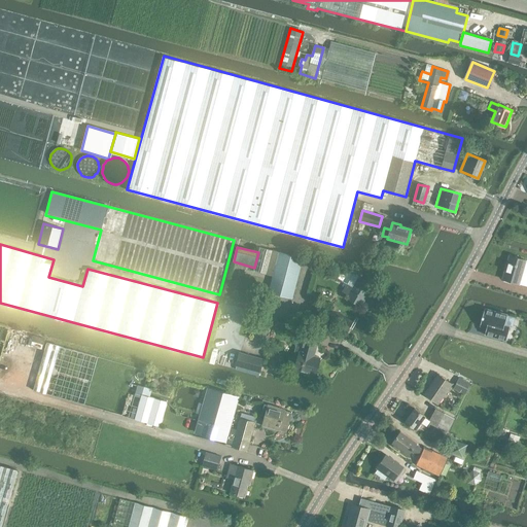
[(279,252),(269,291),(292,299),(303,258),(279,252)]
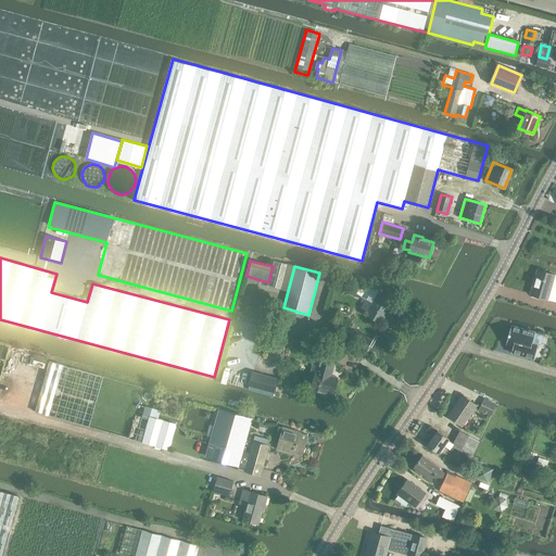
[(325,267),(321,278),(332,281),(336,270),(325,267)]
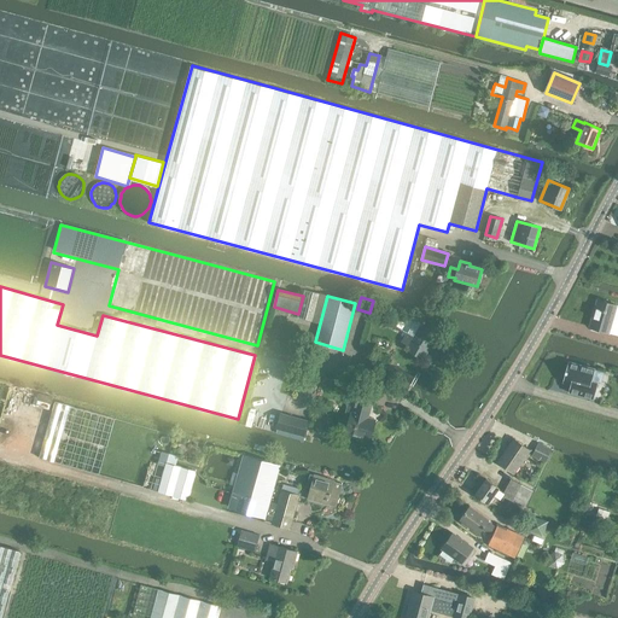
[(598,301),(590,327),(608,333),(617,305),(598,301)]
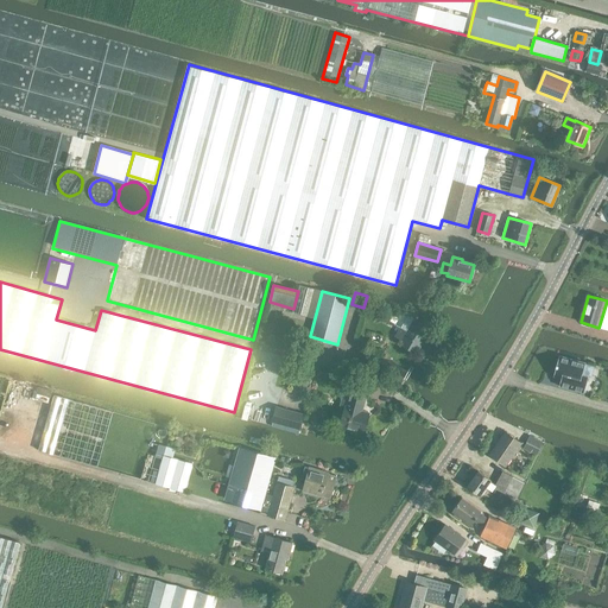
[(407,315),(400,328),(396,336),(401,340),(400,343),(417,353),(431,328),(415,318),(417,314),(405,306),(401,311),(407,315)]
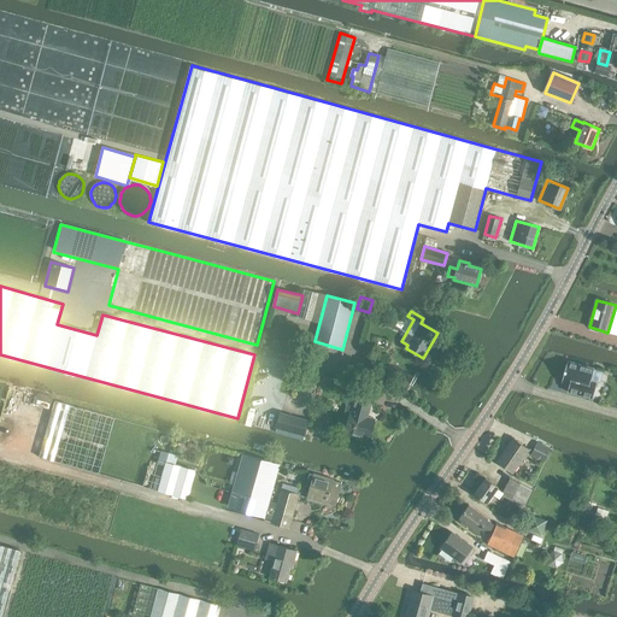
[(568,362),(562,381),(570,383),(569,386),(573,386),(570,393),(593,399),(597,383),(591,381),(594,369),(568,362)]
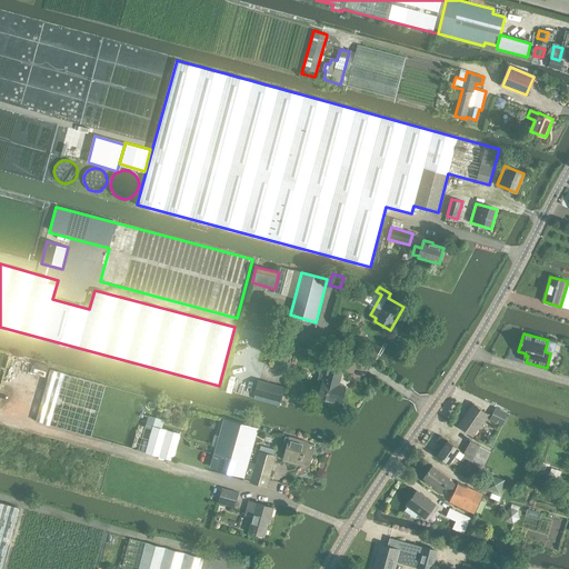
[(337,362),(325,359),(321,371),(320,371),(313,397),(319,399),(319,400),(340,406),(346,387),(339,385),(341,375),(333,372),(337,362)]
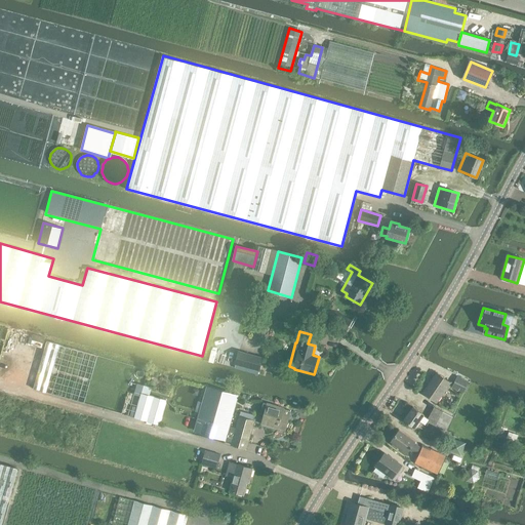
[(46,393),(61,346),(45,341),(32,389),(46,393)]
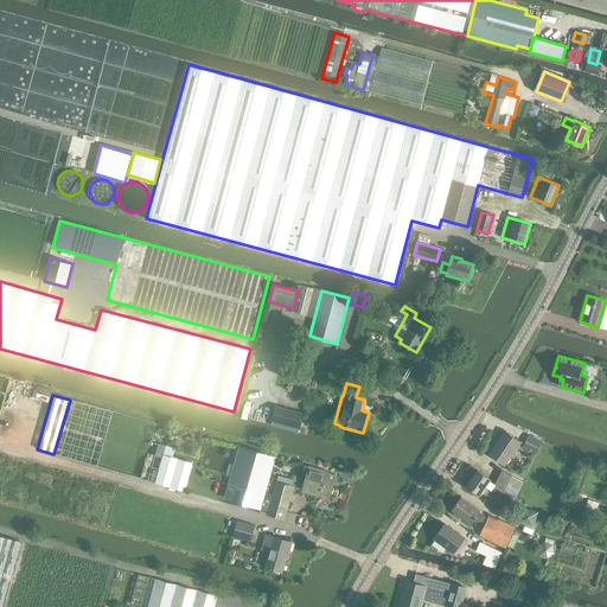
[(304,414),(285,409),(280,423),(300,428),(304,414)]
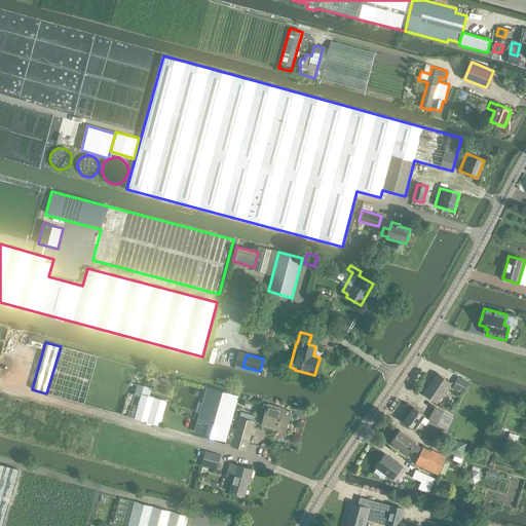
[(438,374),(424,393),(437,403),(450,383),(438,374)]
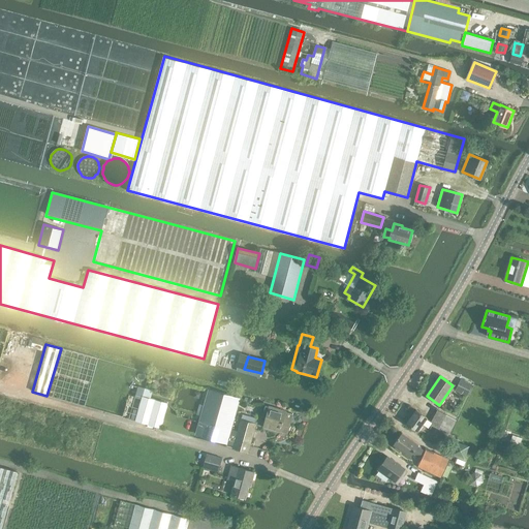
[(467,396),(472,385),(461,379),(456,391),(467,396)]
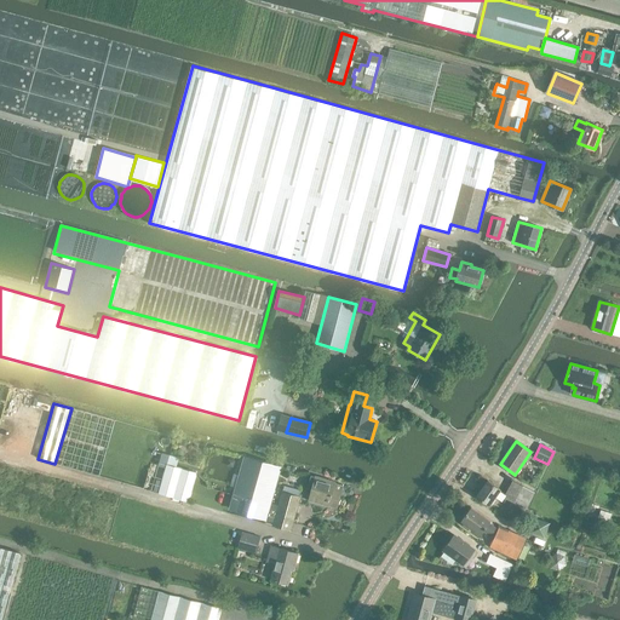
[(162,453),(159,463),(167,465),(177,468),(179,458),(162,453)]
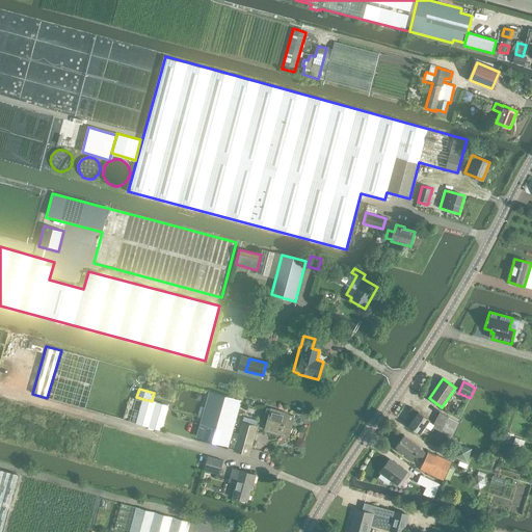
[(249,455),(258,426),(249,424),(250,419),(243,418),(239,434),(232,433),(241,400),(222,396),(210,393),(197,439),(235,449),(234,451),(249,455)]
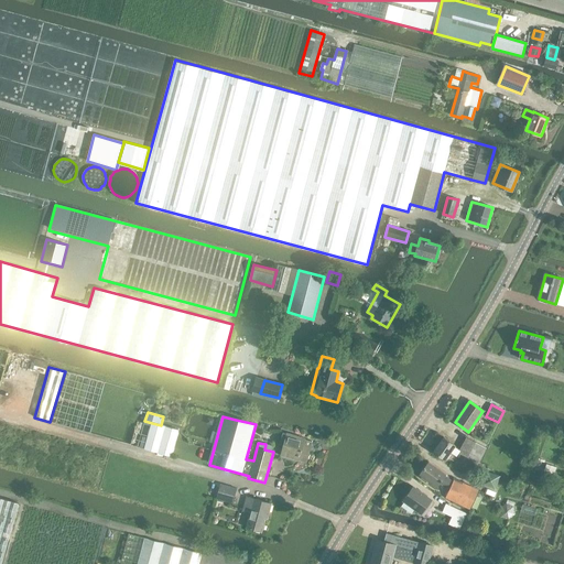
[(152,423),(145,449),(172,457),(179,431),(161,425),(152,423)]
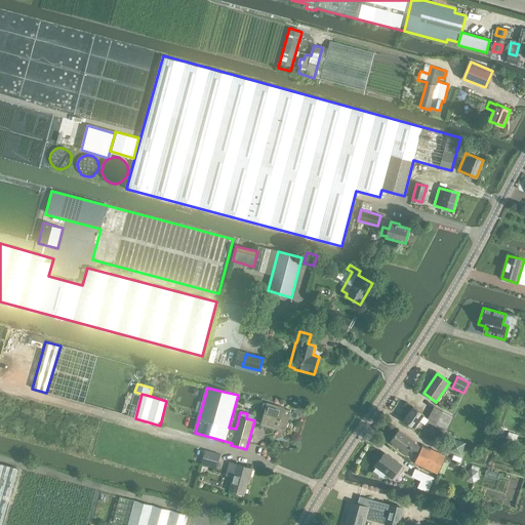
[(285,430),(289,415),(282,414),(283,409),(263,403),(259,414),(265,415),(261,423),(285,430)]
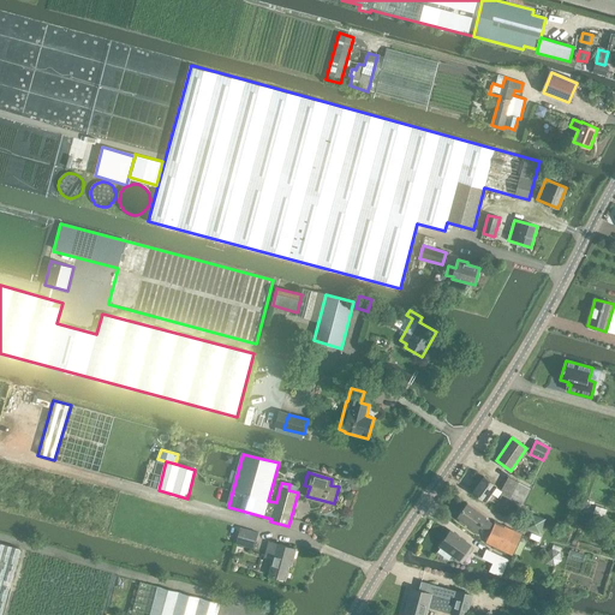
[(485,501),(490,493),(497,497),(500,494),(520,505),(530,488),(508,477),(501,491),(495,487),(496,485),(484,477),(473,493),(485,501)]
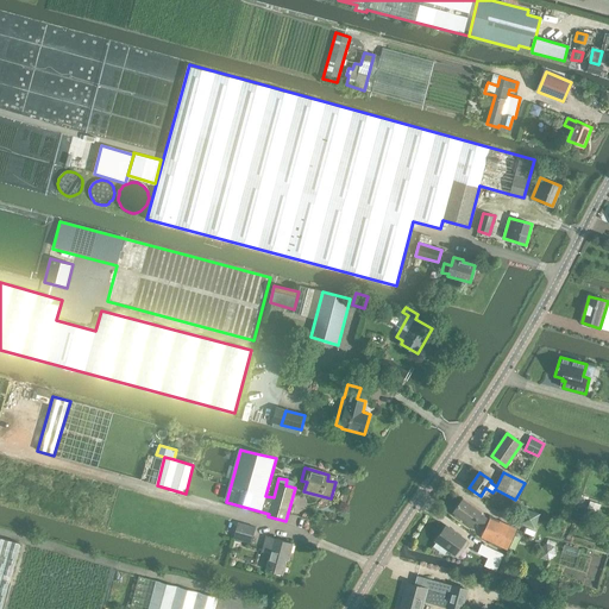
[(472,526),(475,521),(485,528),(481,538),(507,550),(518,529),(491,518),(490,520),(481,514),(482,512),(463,498),(453,512),(472,526)]
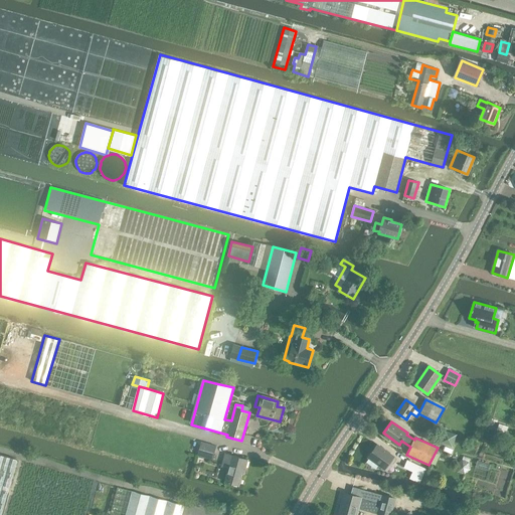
[(444,431),(440,443),(453,448),(457,435),(444,431)]
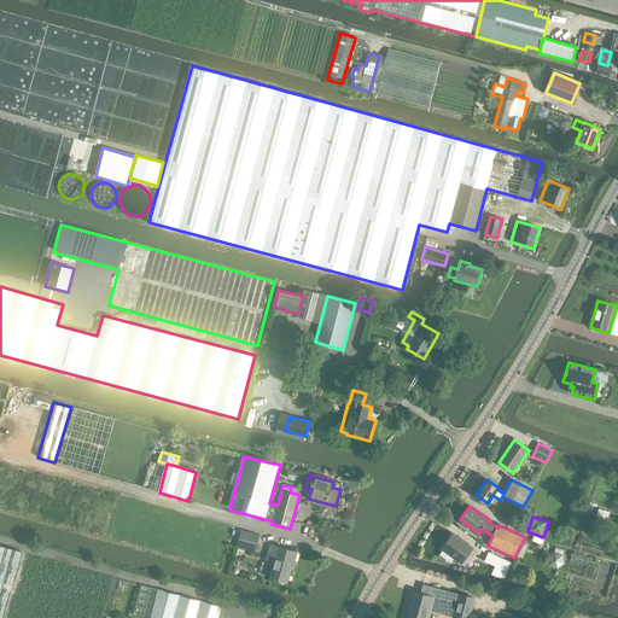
[(260,535),(242,530),(237,546),(255,551),(260,535)]
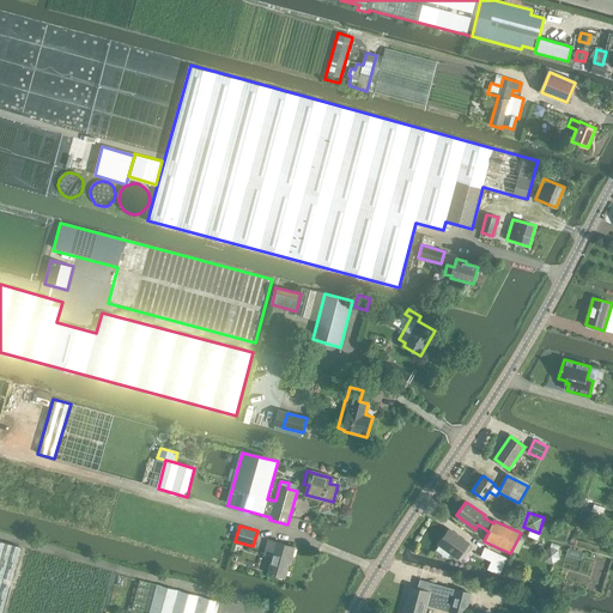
[(449,529),(438,545),(459,559),(469,544),(449,529)]
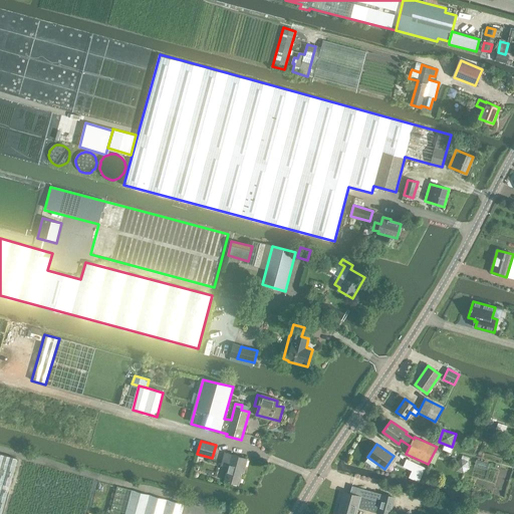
[(239,485),(243,469),(245,469),(248,459),(225,453),(222,466),(229,468),(225,481),(239,485)]
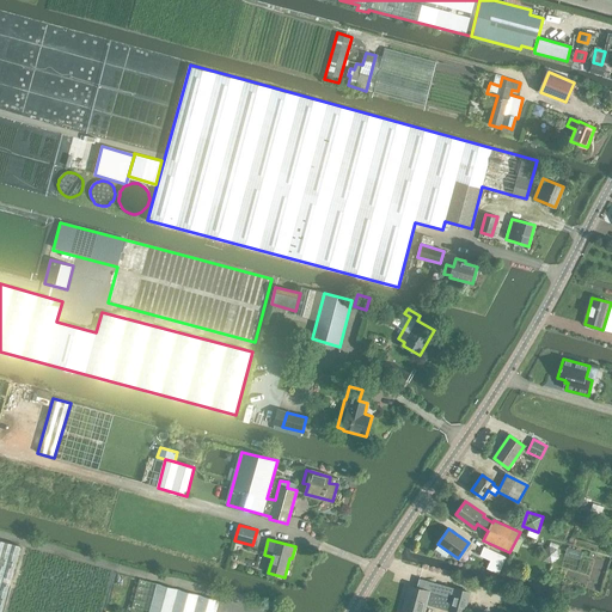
[(0,611),(1,611),(20,546),(0,540),(0,611)]
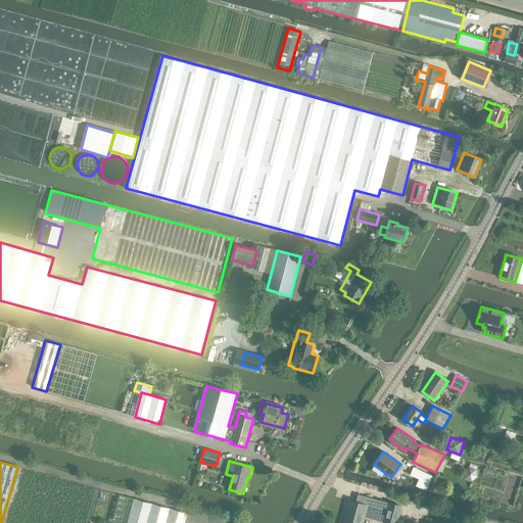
[(430,475),(414,467),(410,475),(426,482),(430,475)]
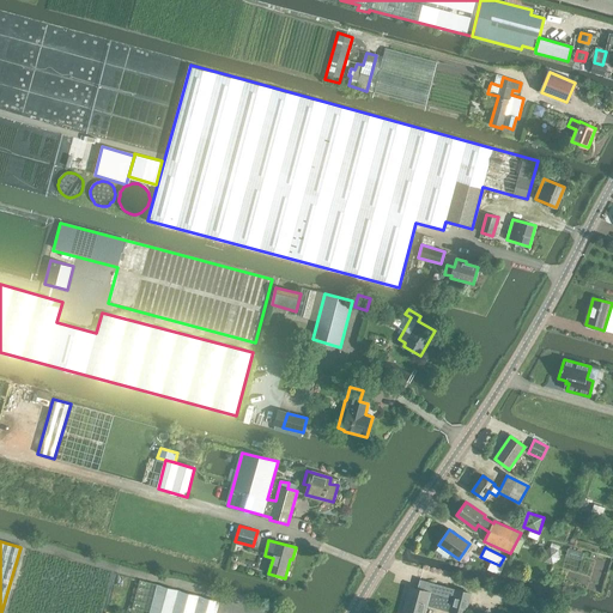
[(551,547),(544,552),(545,562),(553,564),(560,559),(559,550),(551,547)]
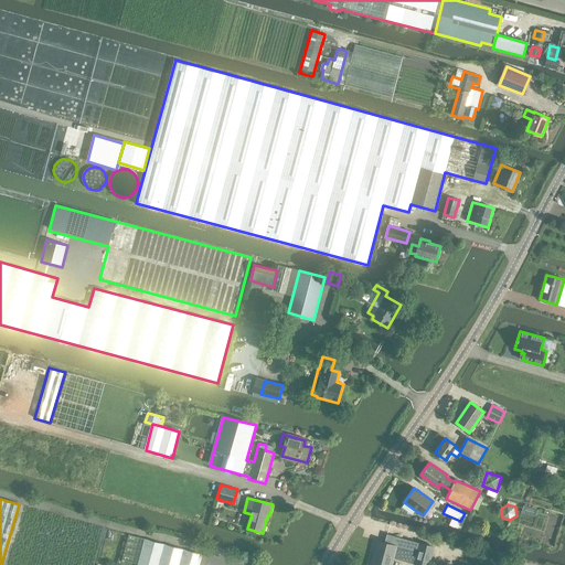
[(524,505),(522,512),(536,516),(539,510),(524,505)]
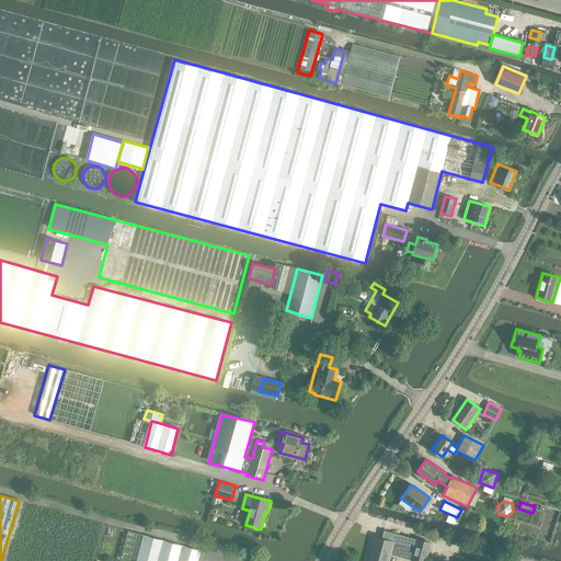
[(375,538),(368,560),(389,560),(391,552),(413,558),(412,560),(414,560),(425,560),(431,542),(419,539),(418,540),(385,531),(382,539),(375,538)]
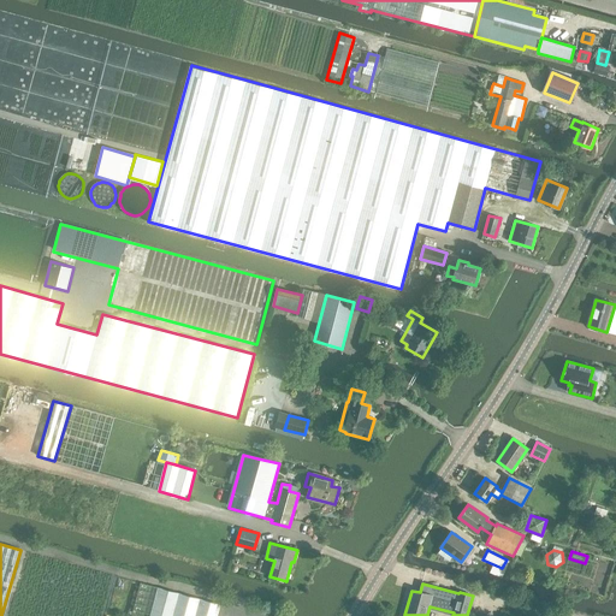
[(218,615),(221,605),(158,588),(149,615),(218,615)]
